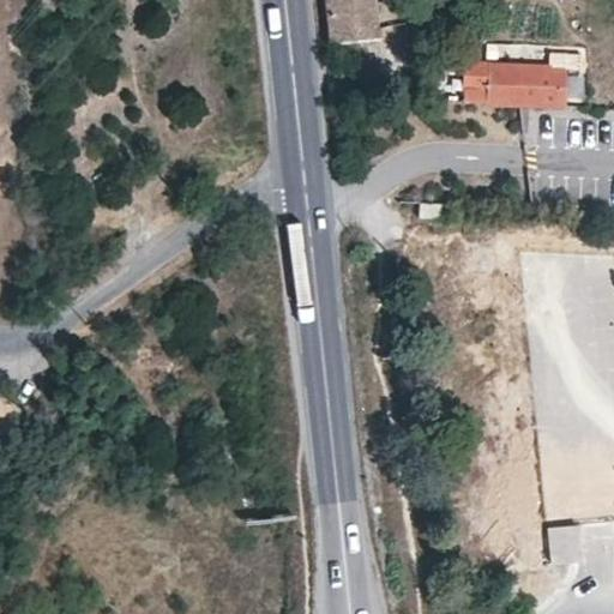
[(374,0),(326,0),(332,42),(378,36),(374,0)]
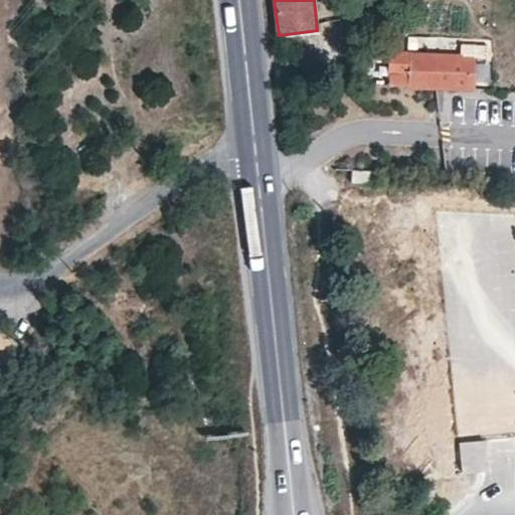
[(391,54),(390,87),(476,91),(477,58),(488,58),(489,46),(462,44),(462,57),(391,54)]
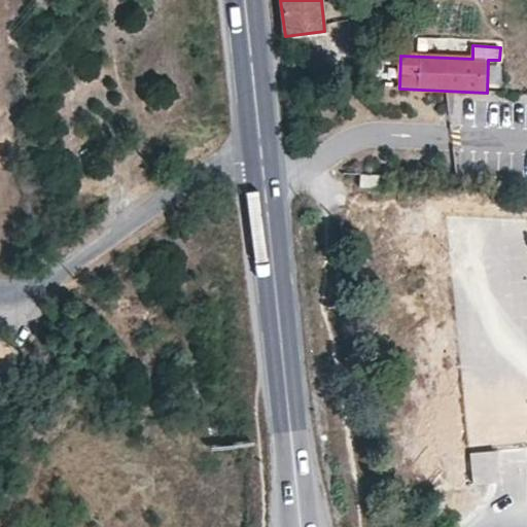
[(360,173),(360,188),(383,188),(384,175),(360,173)]
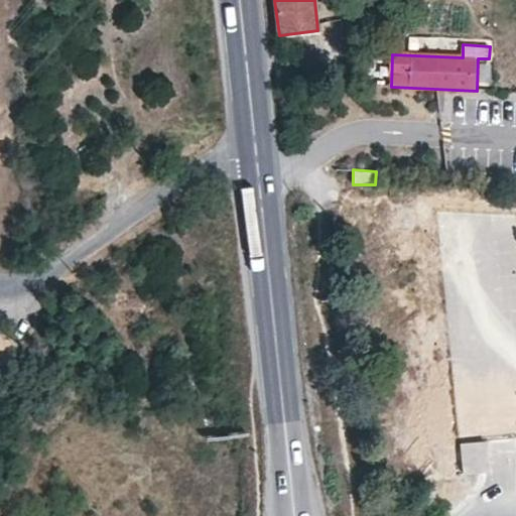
[(0,331),(0,366),(10,373),(19,345),(0,331)]
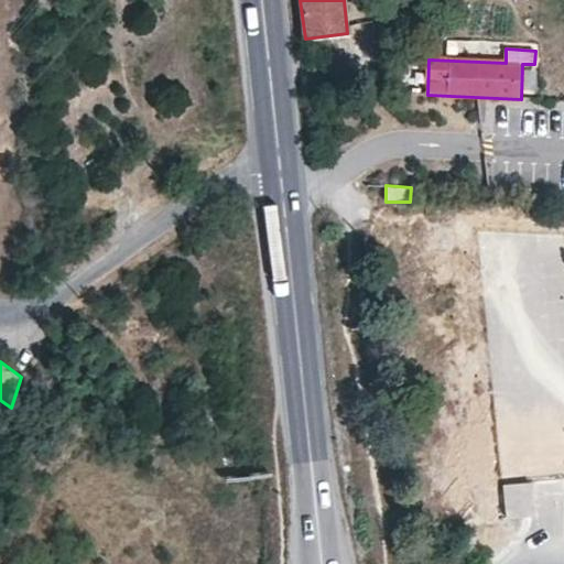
[(532,518),(529,485),(501,487),(505,520),(532,518)]
